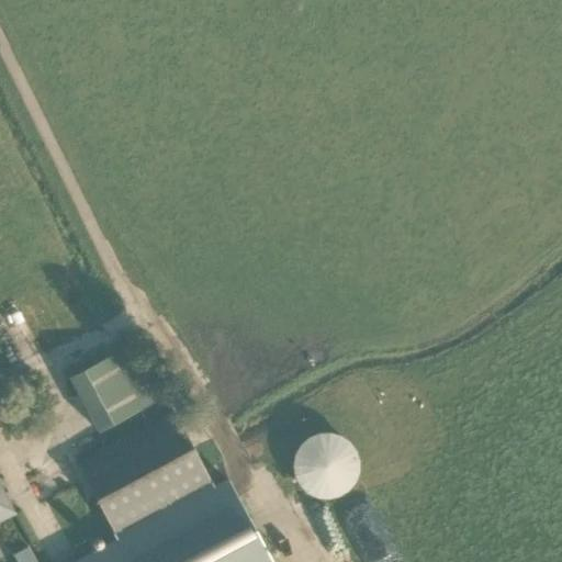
[(98,433),(142,408),(111,353),(67,378),(98,433)]
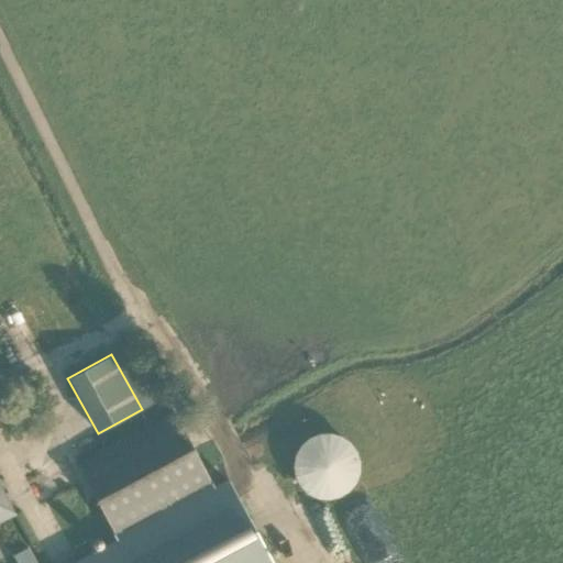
[(117,539),(90,553),(72,562),(271,562),(228,481),(213,488),(173,411),(76,463),(117,539)]
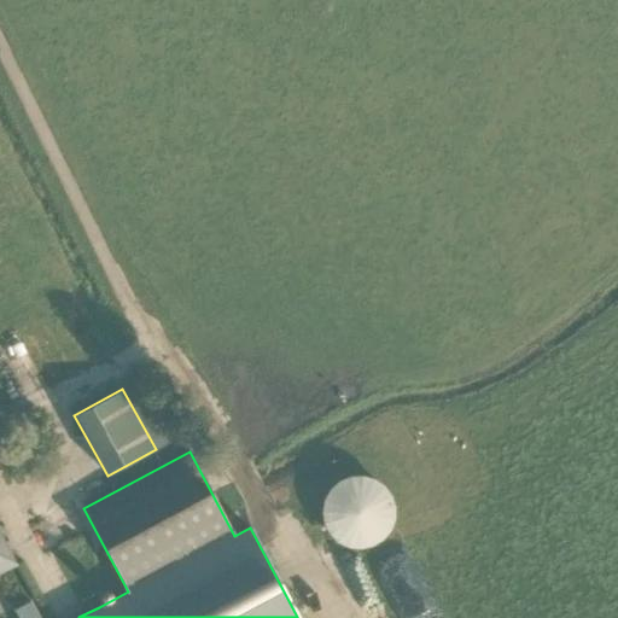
[(362,476),(357,476),(353,476),(348,477),(344,478),(340,481),(338,482),(333,484),(330,488),(327,491),(325,495),(324,497),(322,500),(322,502),(321,505),(321,507),(320,509),(320,514),(321,517),(321,519),(321,522),(322,524),(324,526),(325,529),(326,531),(327,534),(328,535),(330,537),(333,541),(337,543),(342,546),(347,548),(351,549),(355,549),(360,549),(365,549),(369,548),(371,547),(374,546),(378,543),(382,541),(383,540),(386,536),(388,534),(390,531),(391,529),(391,526),(392,524),(394,520),(394,518),(395,516),(395,512),(394,507),(394,503),(392,502),(392,500),(391,497),(390,495),(389,493),(386,490),(385,488),(383,485),(379,483),(377,482),(374,481),(369,478),(366,477),(362,476)]
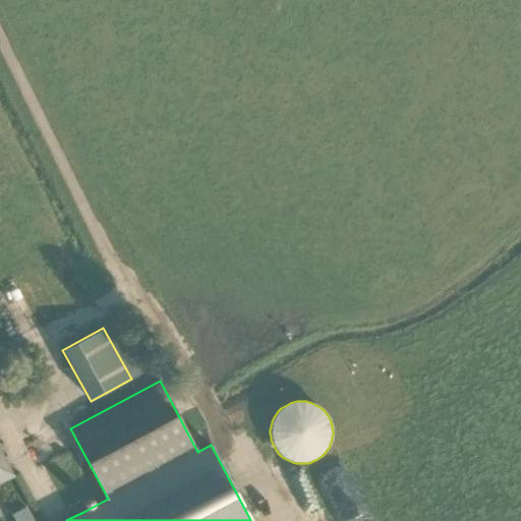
[(0,483),(11,478),(0,456),(0,483)]
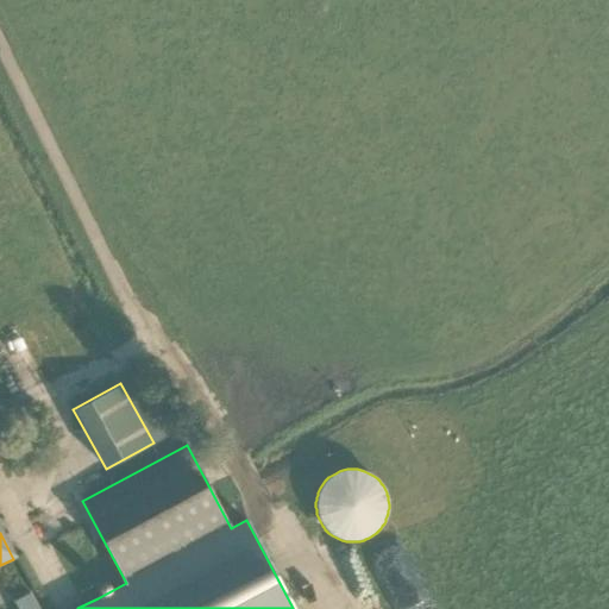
[(17,608),(38,608),(30,591),(13,601),(17,608)]
